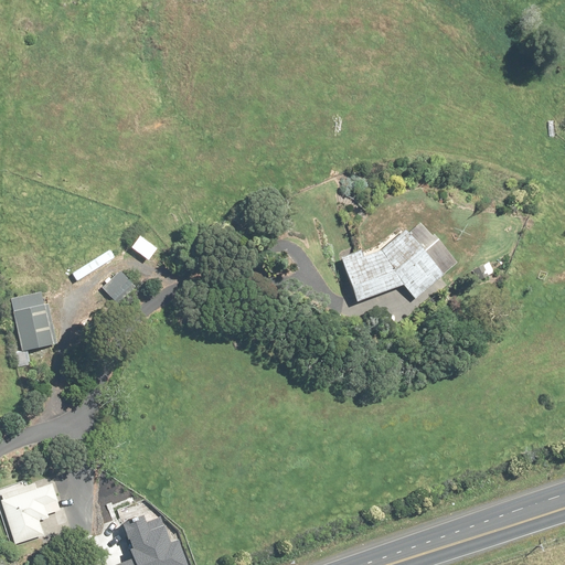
[(457,263),(420,223),(392,243),(341,260),(355,301),(403,286),(416,301),(457,263)]
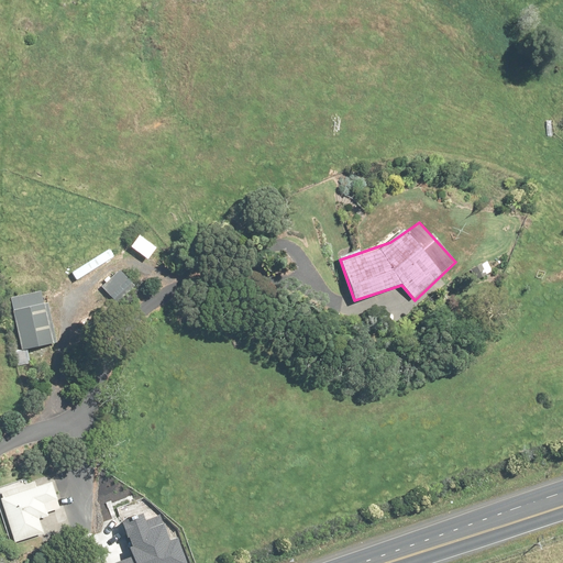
[(134,288),(121,273),(102,287),(114,304),(134,288)]
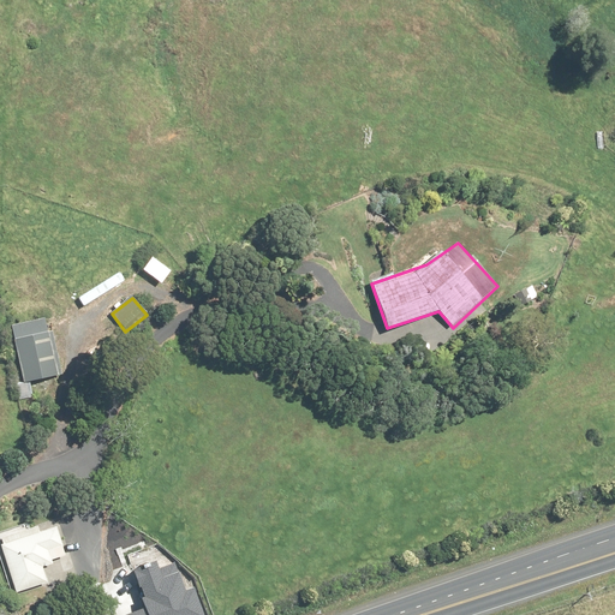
[(24,383),(29,382),(33,395),(57,390),(53,377),(58,376),(46,320),(11,327),(24,383)]
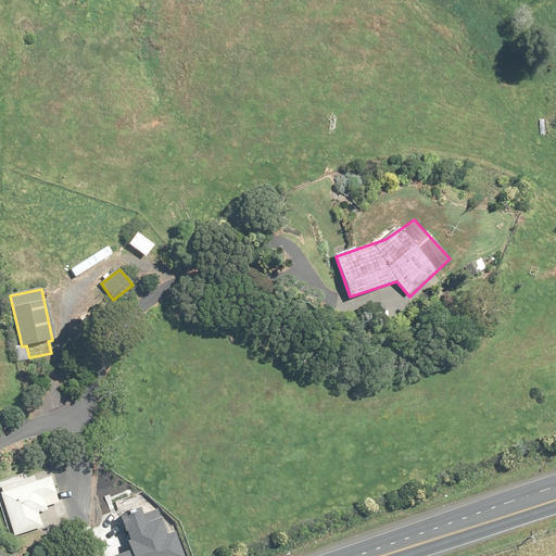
[(42,527),(38,514),(49,510),(48,506),(60,503),(51,477),(36,481),(35,477),(0,488),(0,491),(14,535),(42,527)]
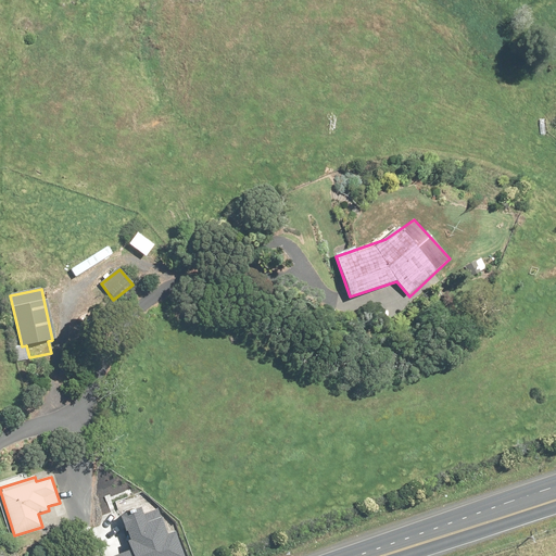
[(178,555),(171,534),(162,538),(154,518),(140,523),(135,510),(115,518),(127,551),(111,555),(178,555)]
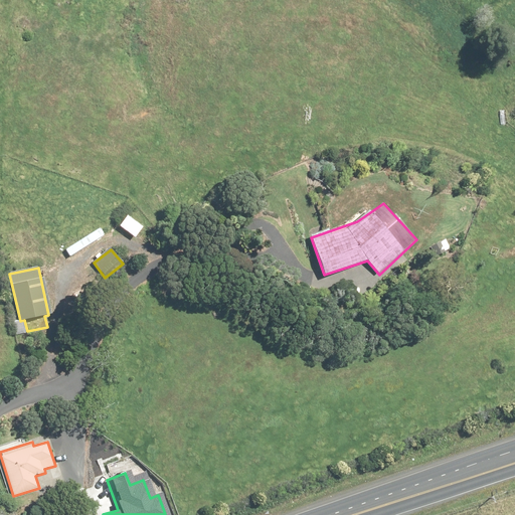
All buildings are outlined.
